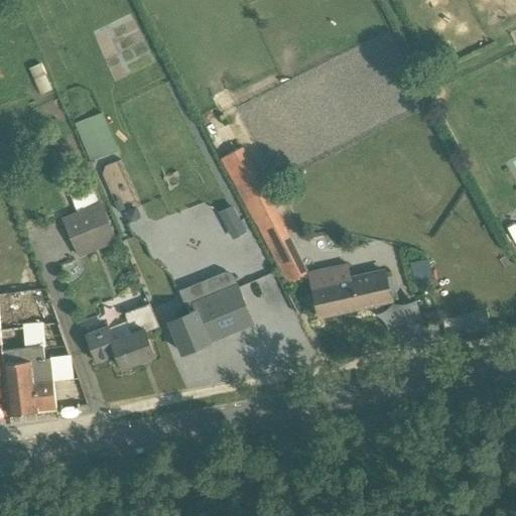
[(42,61),(30,66),(38,92),(50,89),(42,61)]
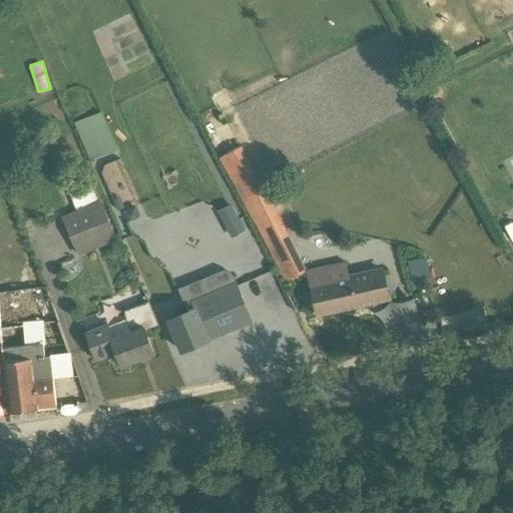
[(75,123),(91,159),(97,172),(117,163),(112,151),(118,149),(101,111),(75,123)]
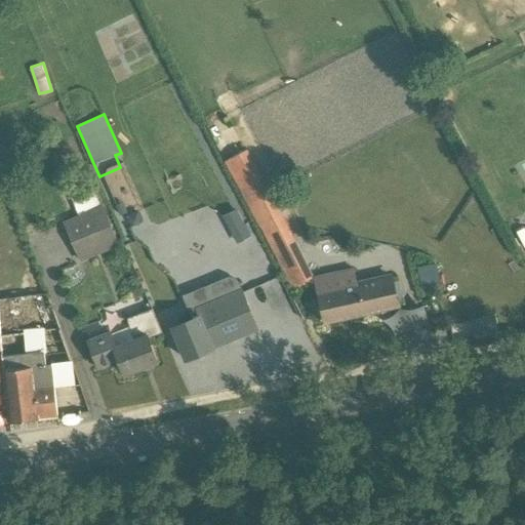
[(295,288),(313,278),(315,278),(247,150),(225,162),(293,289),(295,288)]
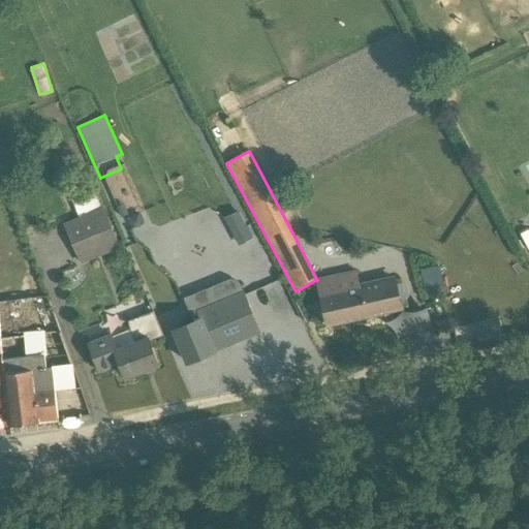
[(66,189),(79,218),(101,208),(95,193),(89,196),(83,182),(66,189)]
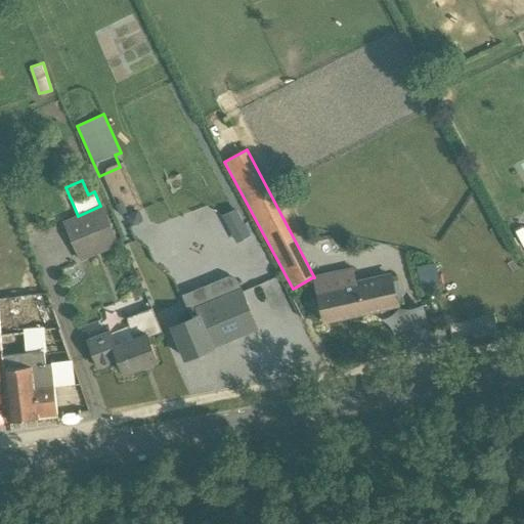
[(116,206),(120,215),(127,212),(123,202),(116,206)]
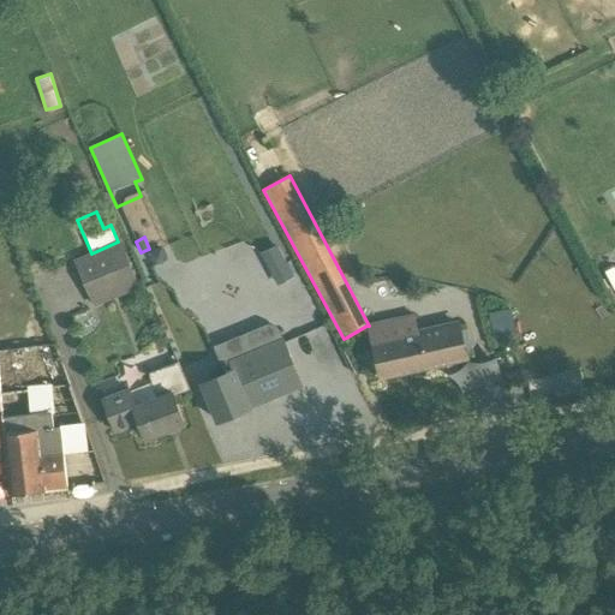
[(139,287),(118,242),(91,254),(76,261),(95,306),(139,287)]
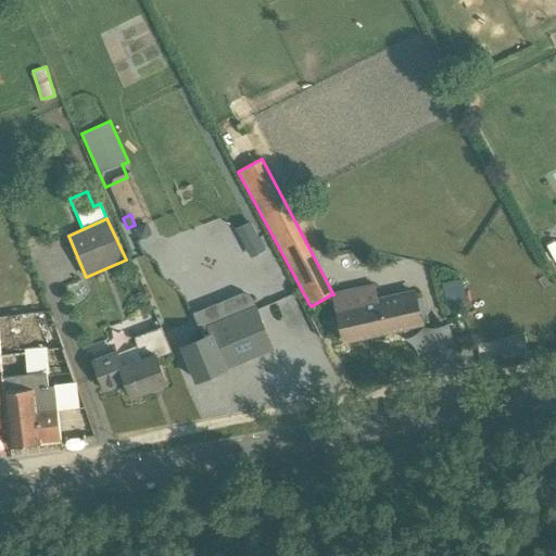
[(237,230),(252,260),(267,251),(251,222),(237,230)]
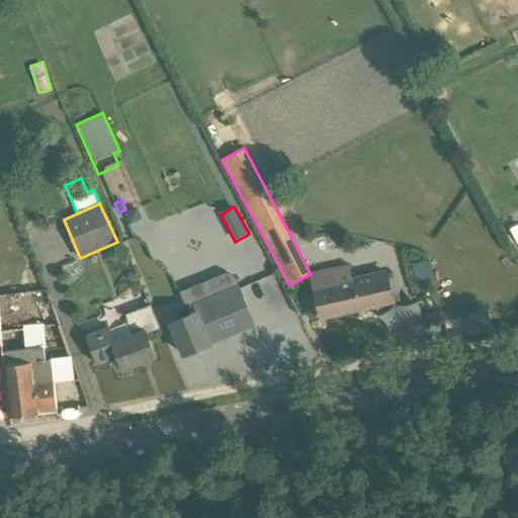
[(124,213),(130,225),(142,220),(137,207),(124,213)]
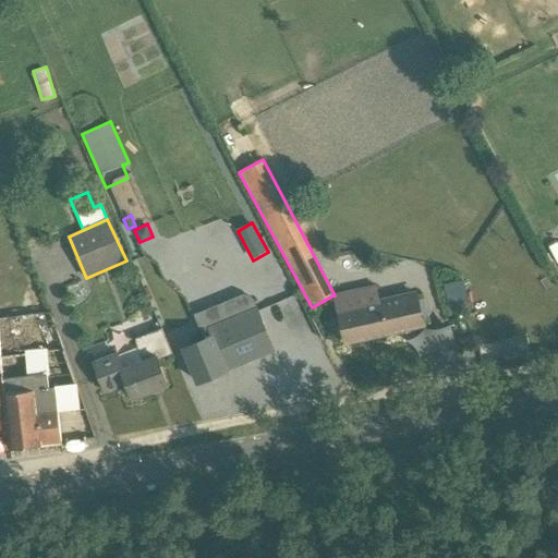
[(462,277),(447,280),(451,303),(466,300),(462,277)]
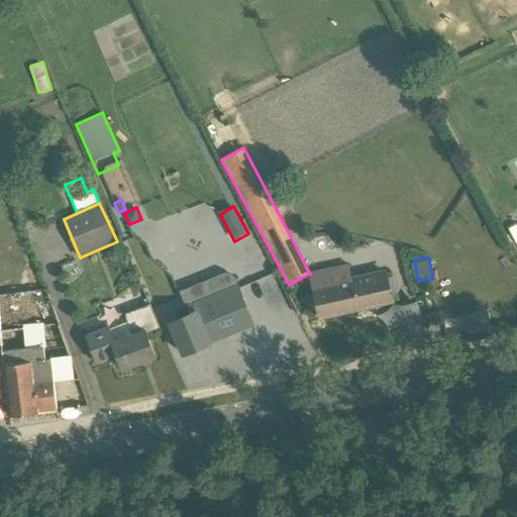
[(358,270),(356,263),(310,274),(320,319),(322,318),(360,310),(363,310),(362,309),(393,302),(393,303),(394,302),(395,302),(394,301),(387,273),(382,274),(380,265),(358,270)]
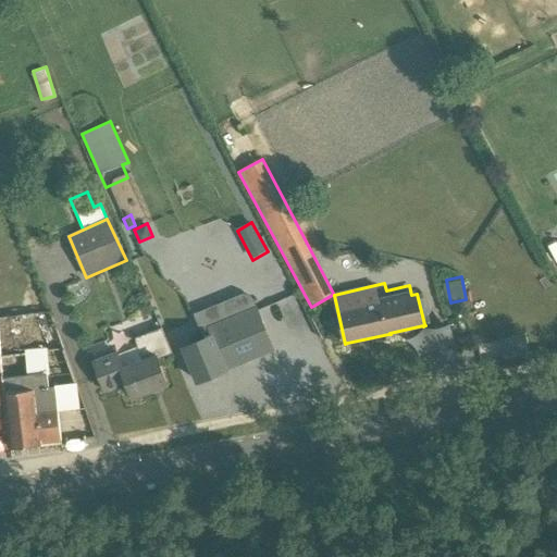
[(212,336),(184,348),(198,382),(275,349),(257,307),(209,329),(212,336)]
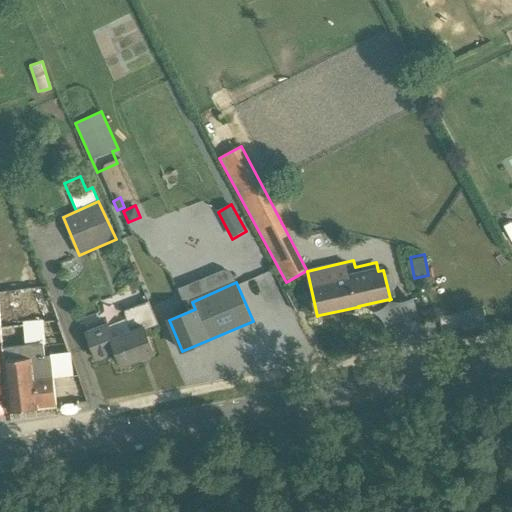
[(47,287),(0,292),(0,371),(5,371),(10,413),(37,409),(37,408),(57,405),(51,358),(71,355),(47,287)]
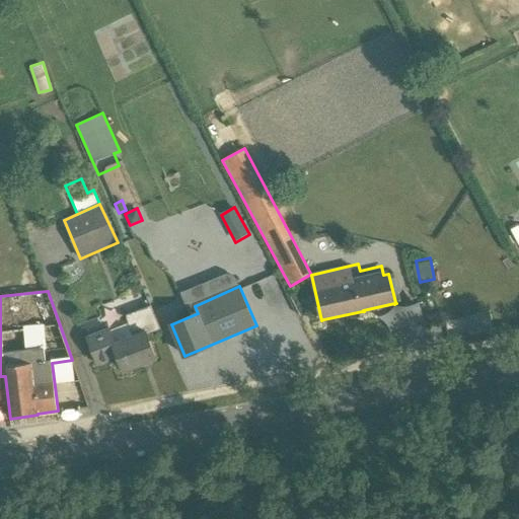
[(161,329),(152,305),(126,315),(133,336),(115,344),(114,344),(119,357),(124,371),(156,359),(147,335),(161,329)]
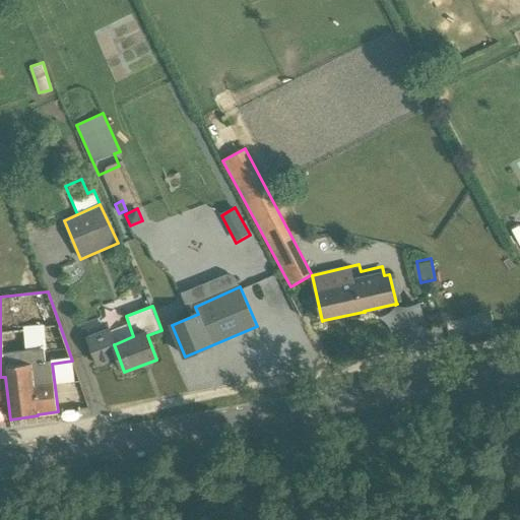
[(114,344),(115,344),(109,329),(88,337),(99,366),(119,358),(114,344)]
